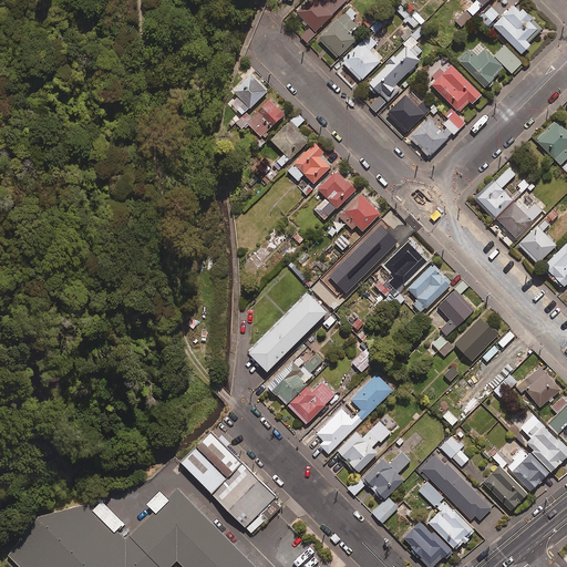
[(310,0),(296,14),(309,27),(299,37),(307,45),(317,35),(315,33),(347,1),(344,0),(310,0)]
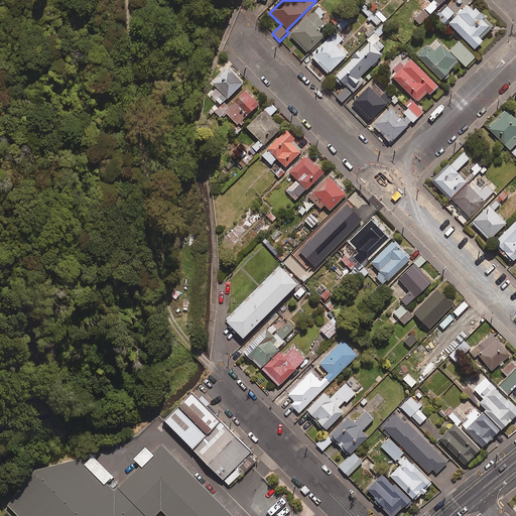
[(430,0),(423,8),(424,9),(415,19),(420,24),(429,15),(431,16),(446,0),(430,0)]
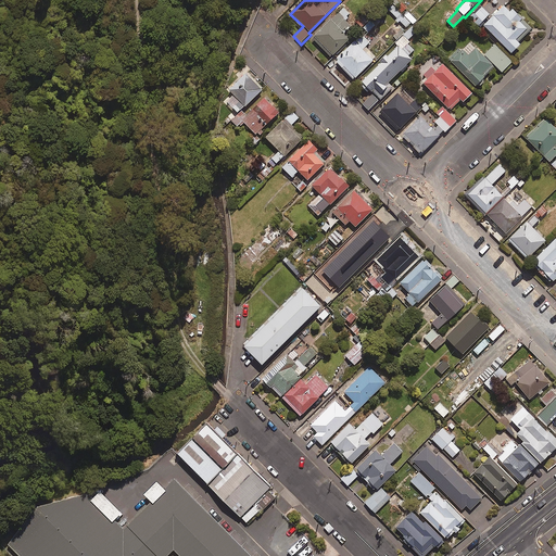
[(531,29),(506,4),(483,27),(512,55),(520,47),(517,43),(531,29)]
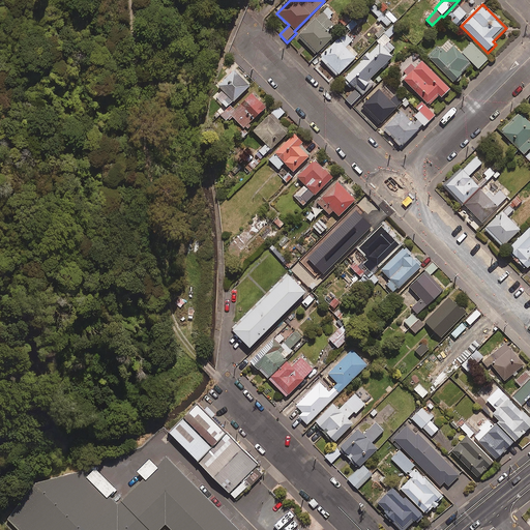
[(384,16),(376,5),(371,9),(386,28),(395,19),(389,11),(384,16)]
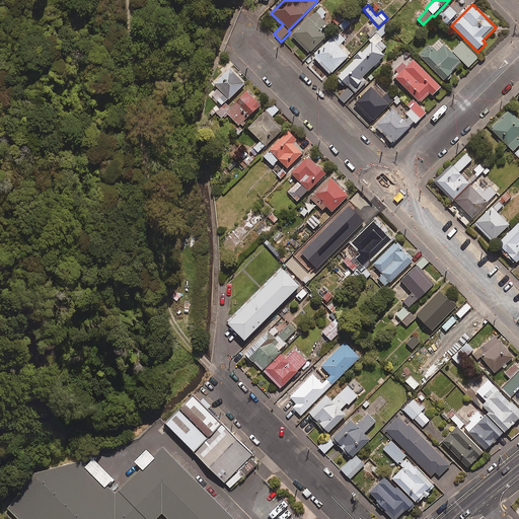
[(457,15),(448,6),(437,17),(446,26),(457,15)]
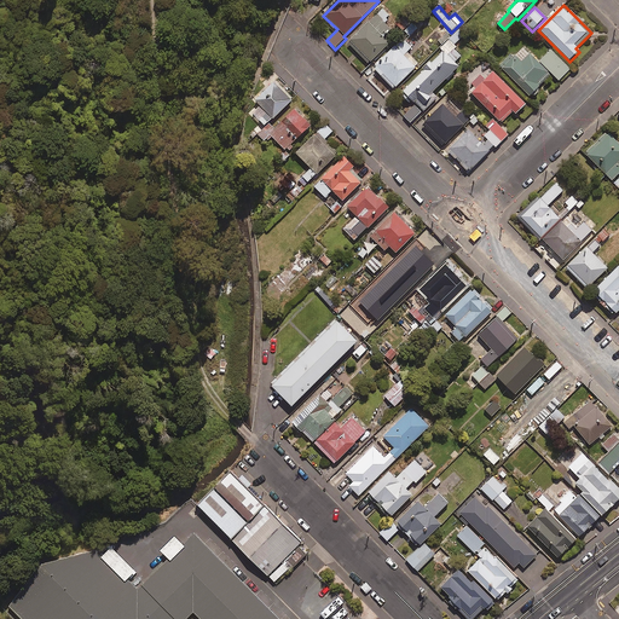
[(391,30),(385,24),(388,21),(387,19),(391,16),(383,9),(350,41),(370,63),(389,45),(382,39),(391,30)]
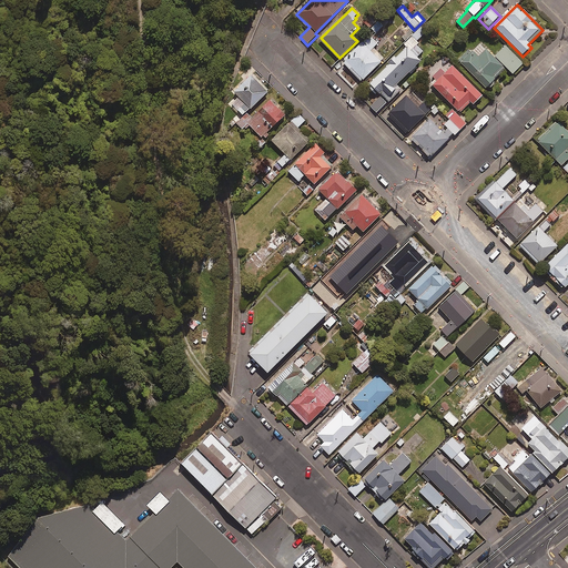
[(378,21),(369,29),(376,34),(384,27),(378,21)]
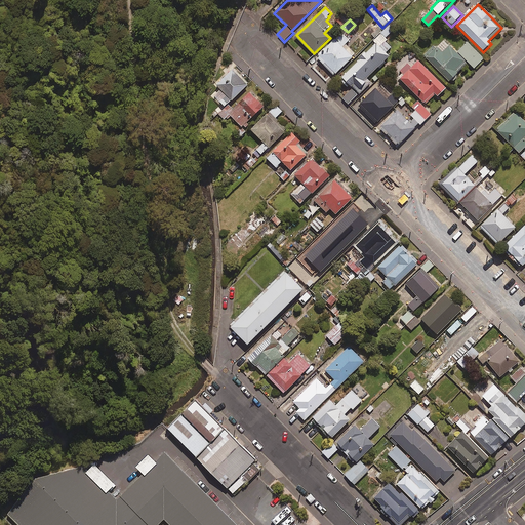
[(390,25),(380,33),(386,39),(396,31),(390,25)]
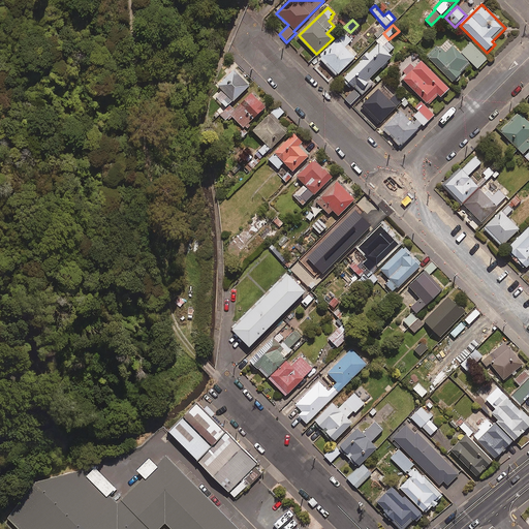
[(352,41),(344,33),(320,57),(317,55),(309,63),(314,69),(321,62),(337,78),(358,56),(347,45),(352,41)]
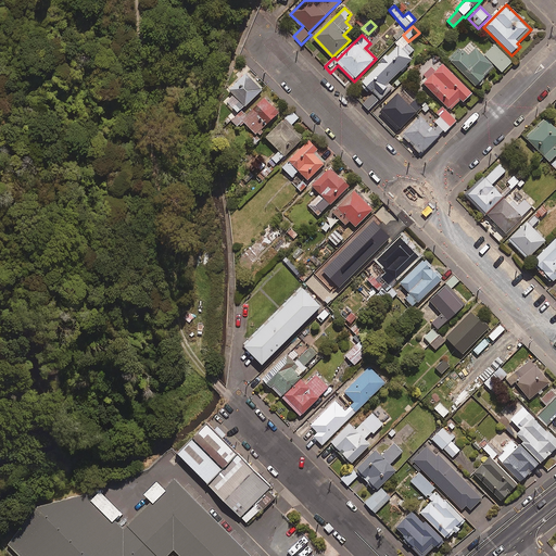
[(408,58),(414,51),(402,39),(375,67),(376,68),(359,85),(371,96),(363,105),(368,111),(392,88),(389,85),(412,61),(408,58)]
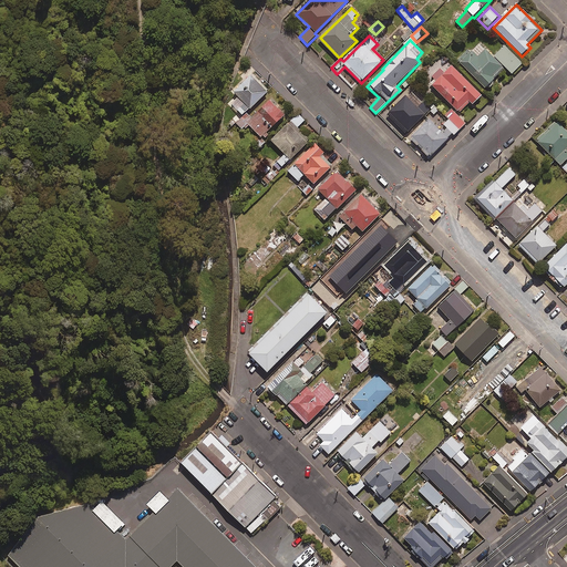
[(471,53),(468,50),(457,62),(486,89),(503,70),(477,47),(471,53)]
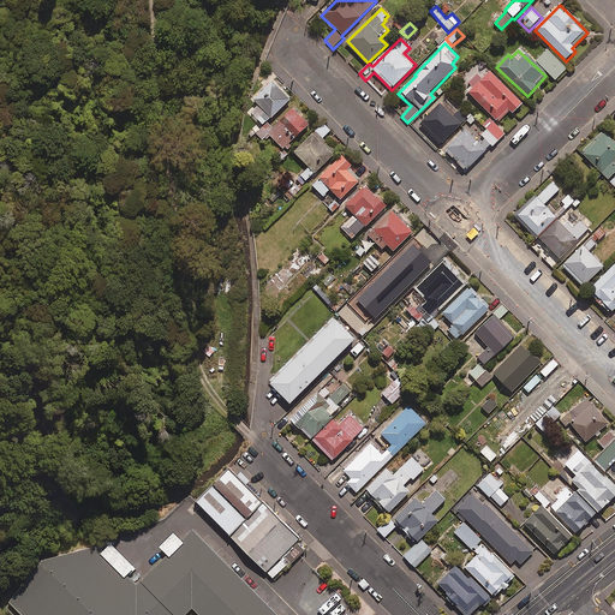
[(566,71),(547,52),(536,61),(555,82),(566,71)]
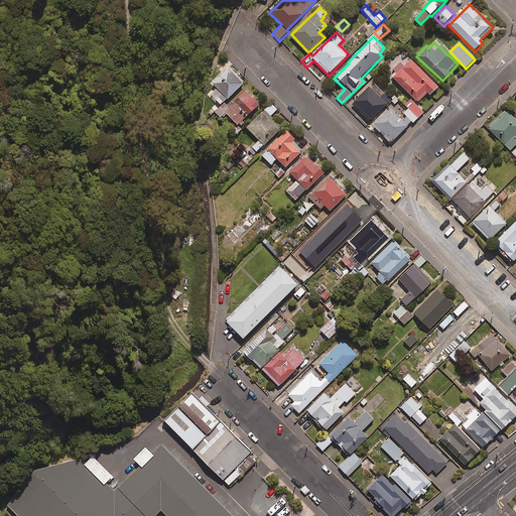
[(404,68),(400,63),(393,71),(397,75),(393,79),(418,103),(427,94),(430,96),(438,88),(411,61),(404,68)]
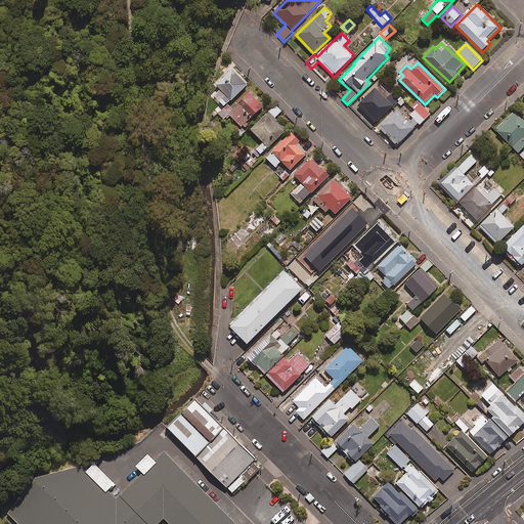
[(248,86),(233,71),(217,85),(220,88),(213,94),(224,107),(244,91),(247,94),(256,87),(252,82),(248,86)]
